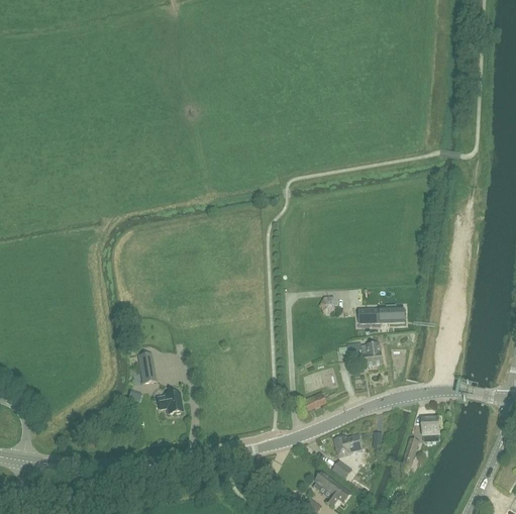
[(323,313),(332,312),(337,304),(332,296),(322,296),(318,305),(323,313)]
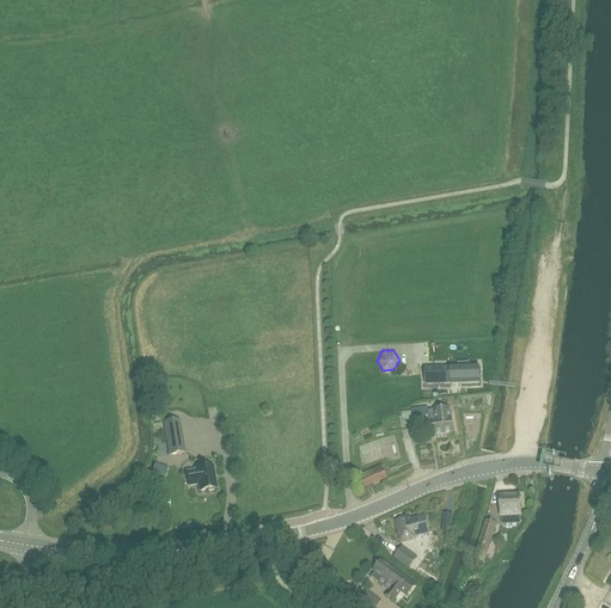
[(425,381),(477,379),(476,363),(425,366),(425,381)]
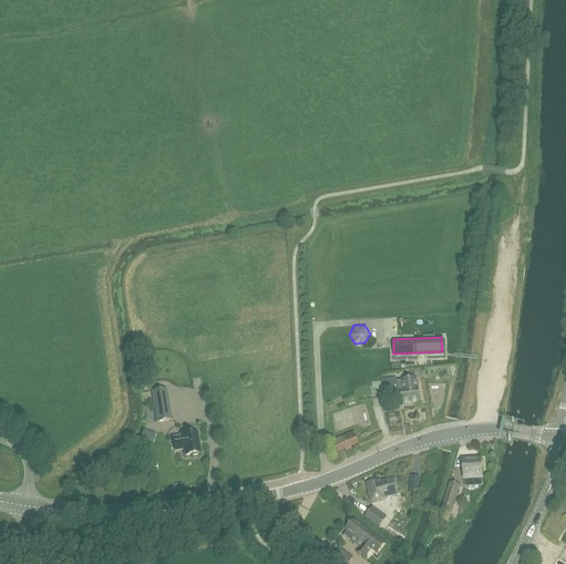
[(417,386),(415,386),(410,387),(408,377),(394,379),(395,389),(398,388),(400,401),(419,398),(417,386)]
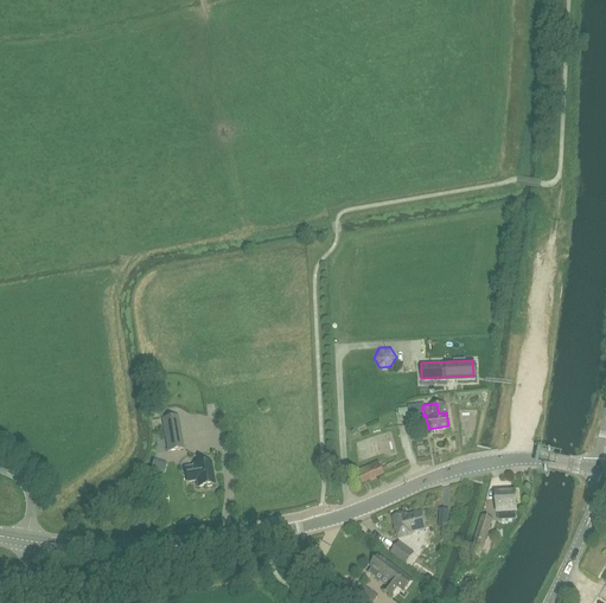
[(183,446),(177,412),(160,415),(166,449),(183,446)]
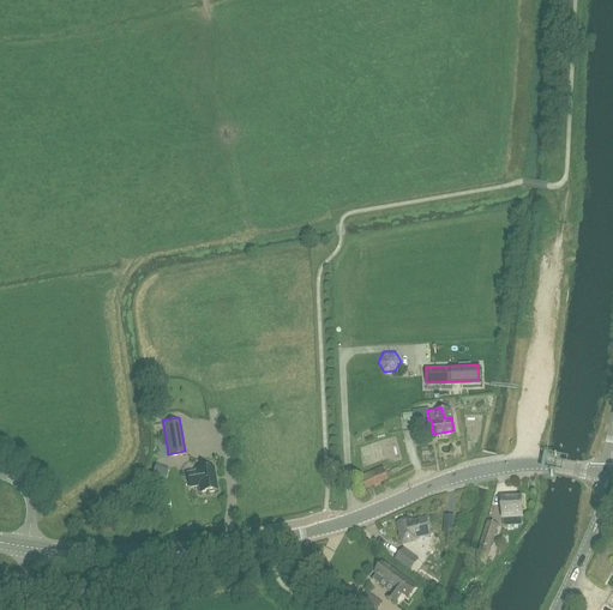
[(198,490),(216,487),(212,464),(194,466),(194,467),(185,469),(187,485),(197,483),(198,490)]
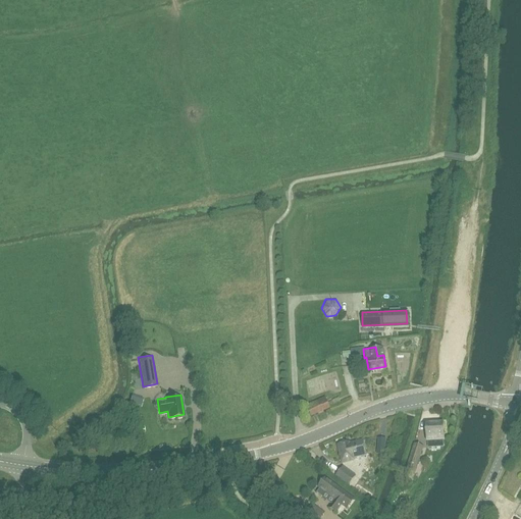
[(324,395),(305,403),(310,414),(329,406),(328,403),(339,399),(337,395),(326,400),(324,395)]
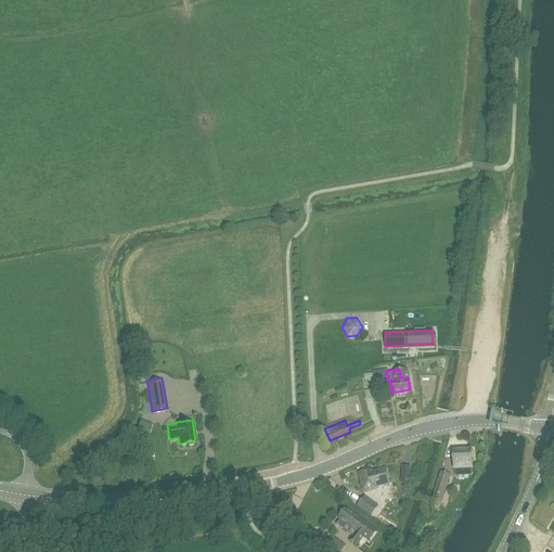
[(452,448),(453,466),(471,465),(469,447),(452,448)]
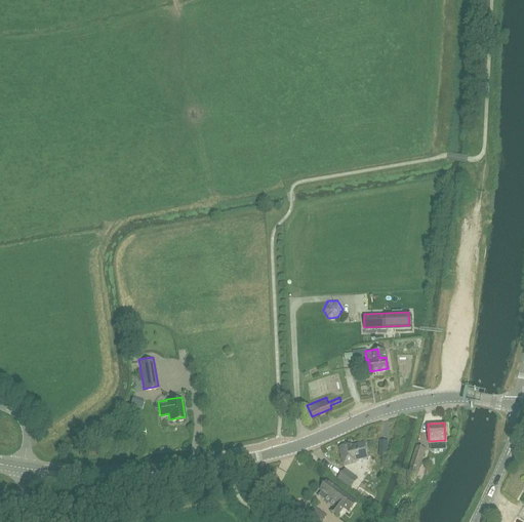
[(387,439),(379,438),(378,454),(386,455),(387,439)]
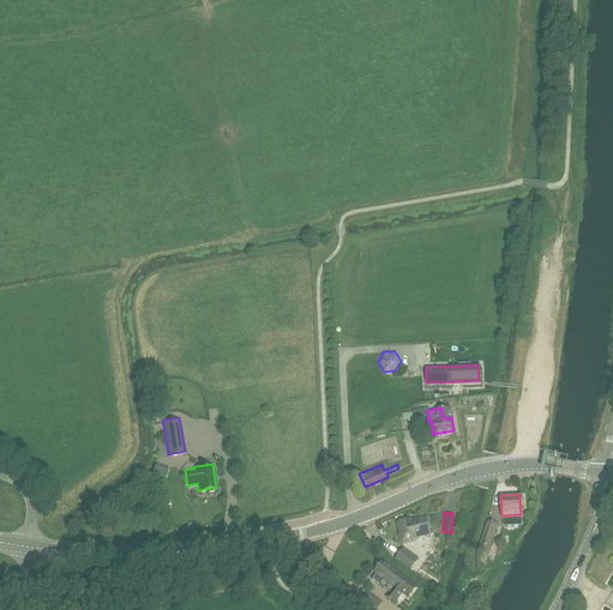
[(412,518),(410,517),(396,520),(401,542),(415,538),(415,536),(430,532),(425,514),(412,518)]
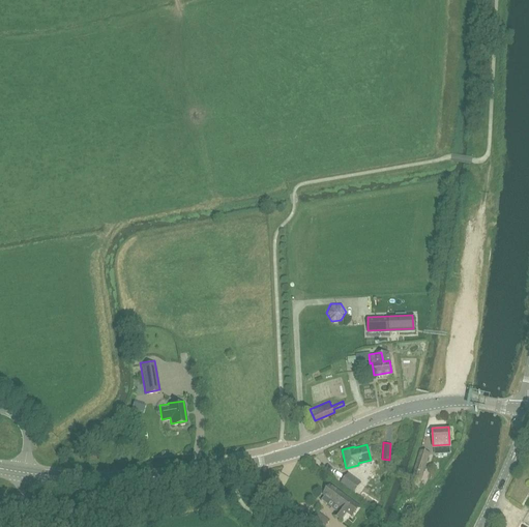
[(410,475),(420,478),(430,450),(418,447),(410,475)]
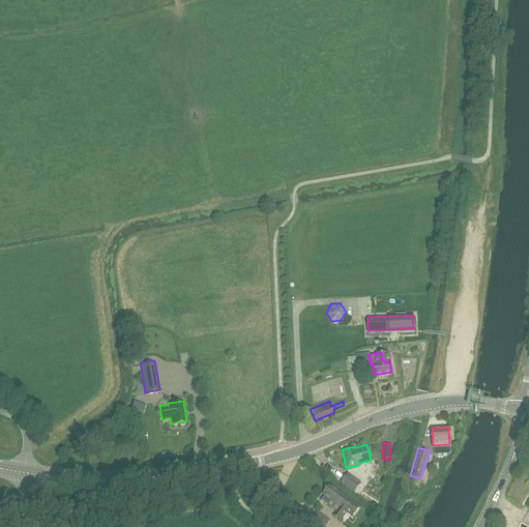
[(339,482),(352,492),(360,480),(347,470),(339,482)]
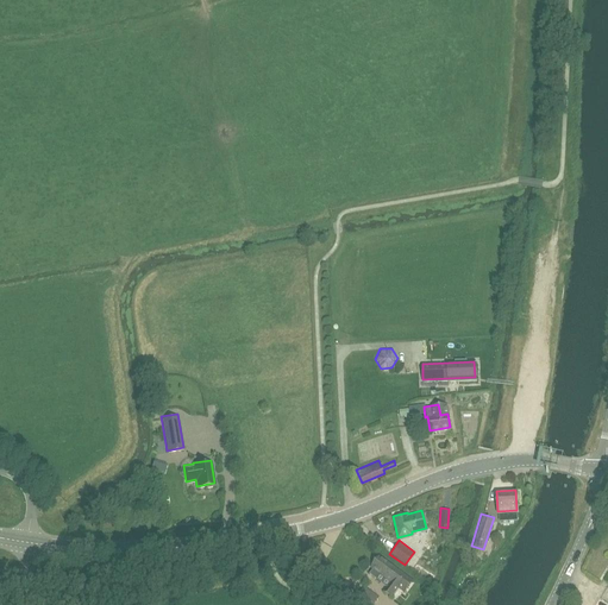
[(371,567),(368,572),(386,585),(383,590),(390,594),(396,586),(397,586),(403,591),(412,579),(378,554),(370,566),(371,567)]
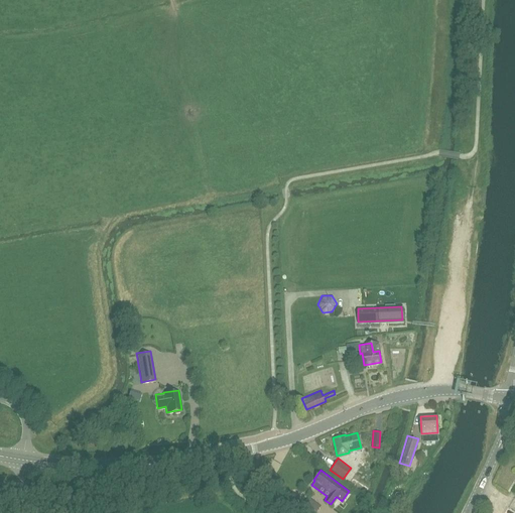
[(297,512),(299,512),(298,512),(316,512),(314,511),(320,504),(308,495),(301,504),(303,505),(297,512)]
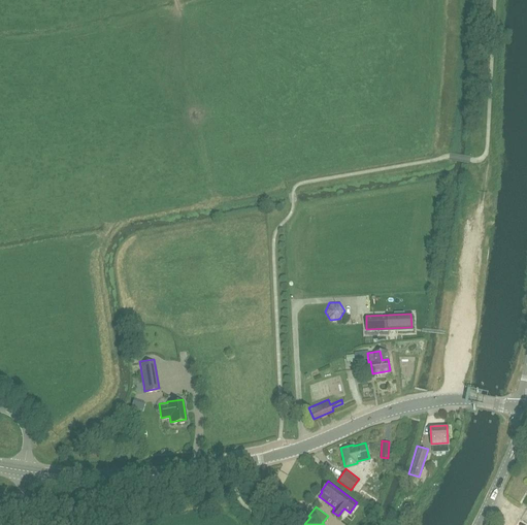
[(512,524),(525,524),(526,522),(526,515),(519,512),(512,524)]
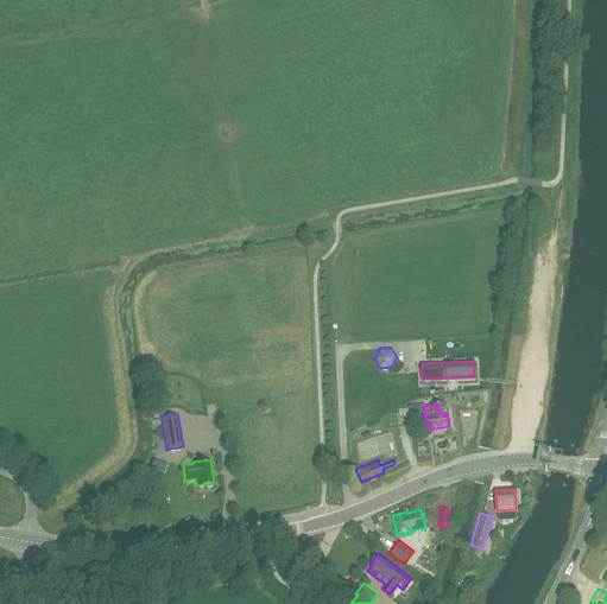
All buildings are outlined.
